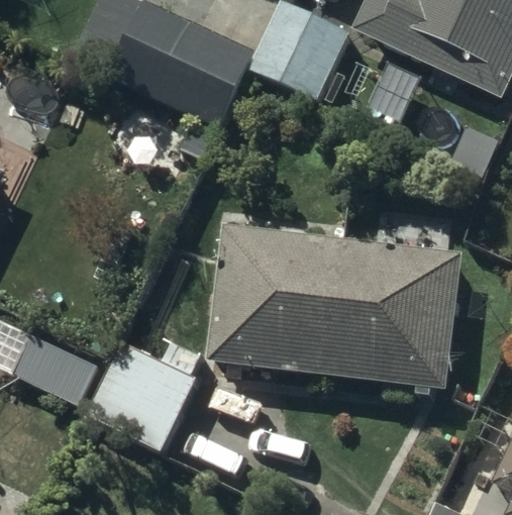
[(251,50),(133,0),(96,0),(76,52),(116,69),(112,78),(220,124),(251,50)]
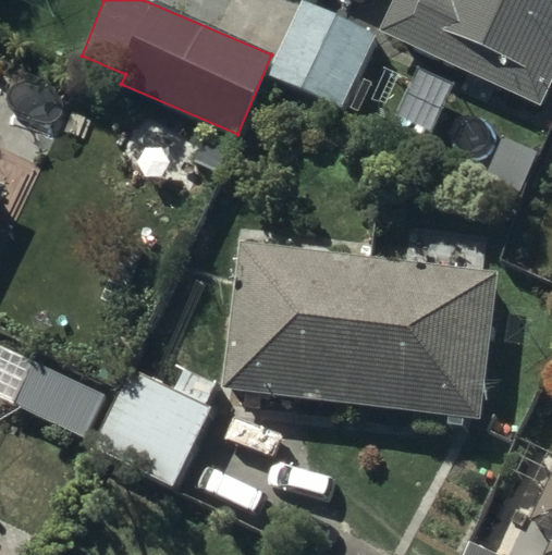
[(551,87),(551,0),(394,0),(381,31),(544,105),(551,87)]
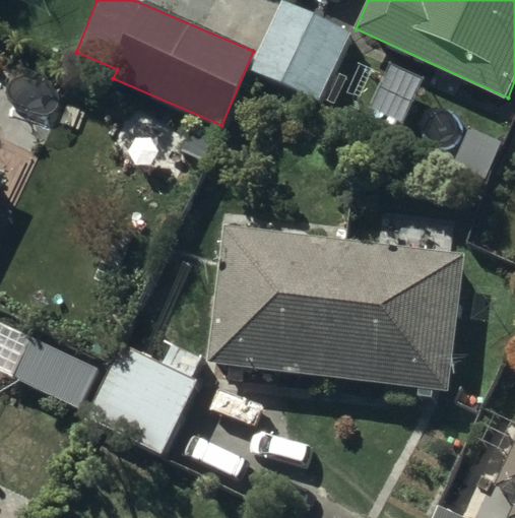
[(350,35),(286,1),(252,68),(317,99),(350,35)]
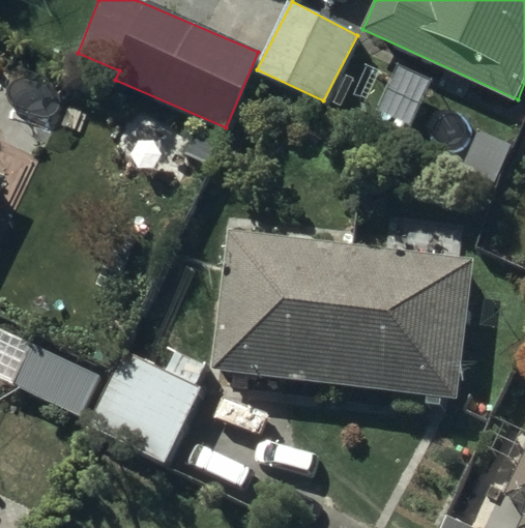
[(201,128),(107,84),(58,185),(152,230),(171,191),(195,202),(217,145),(198,135),(201,128)]
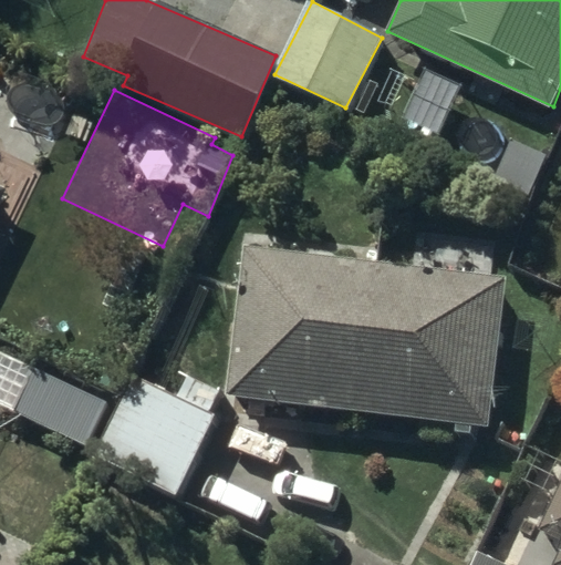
[(0,212),(10,191),(0,186),(0,212)]
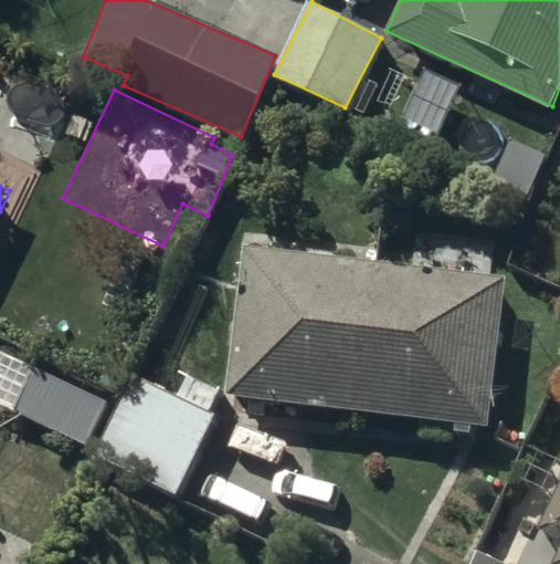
[(504,277),(245,248),(229,396),(487,425),(504,277)]
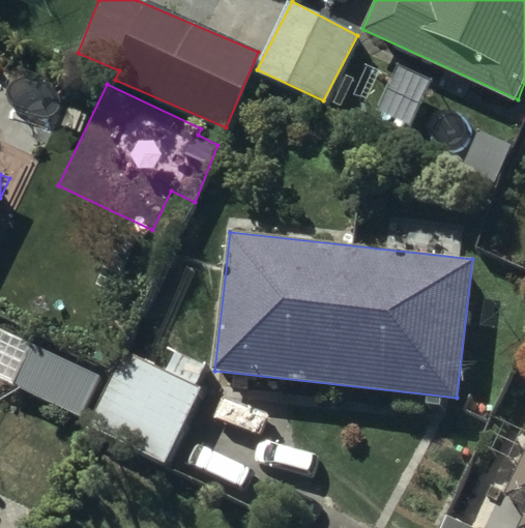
[(100,376),(0,330),(0,378),(83,416),(100,376)]
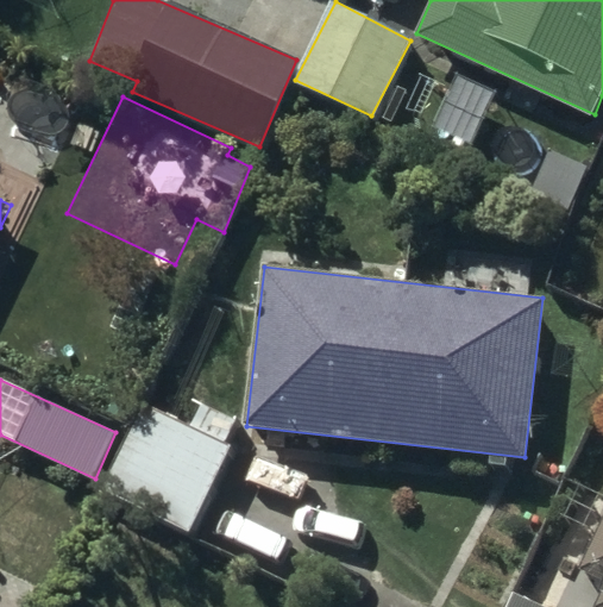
[(189,426),(148,405),(110,480),(193,521),(233,443),(224,438),(233,420),(201,404),(189,426)]
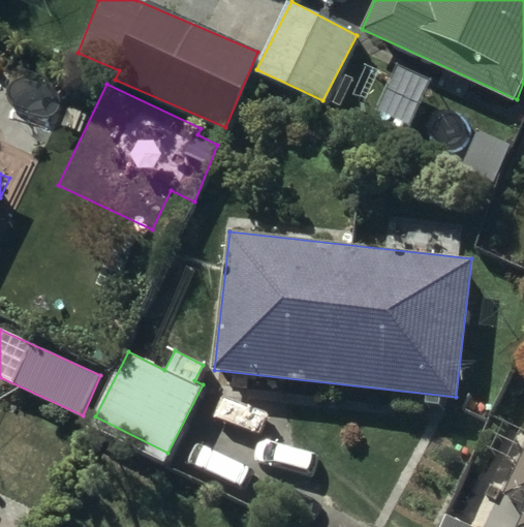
[(523,454),(497,512),(523,524),(523,454)]
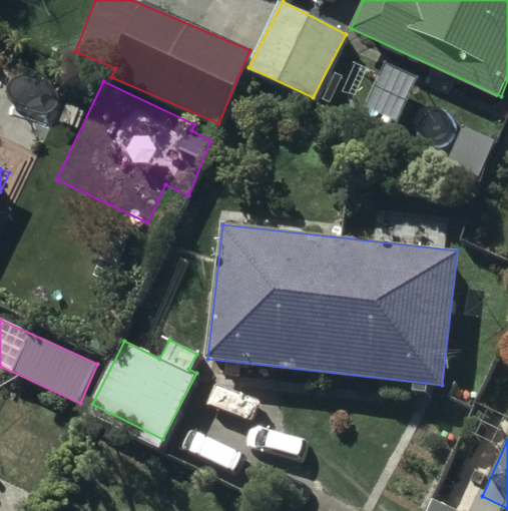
All buildings are outlined.
